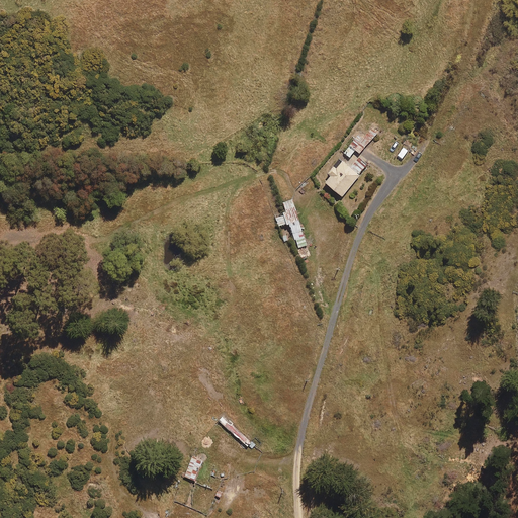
[(376,132),(370,126),(362,137),(358,133),(343,151),(349,156),(355,149),(360,152),(376,132)]
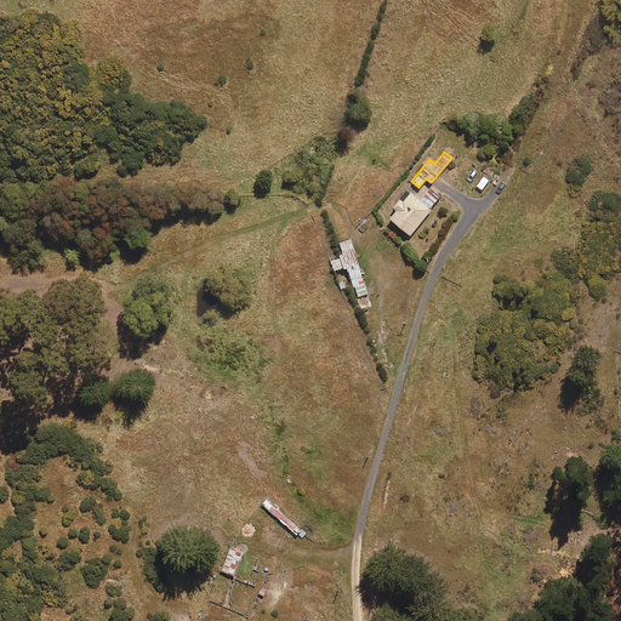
[(489,180),(483,175),(476,186),(482,189),(489,180)]
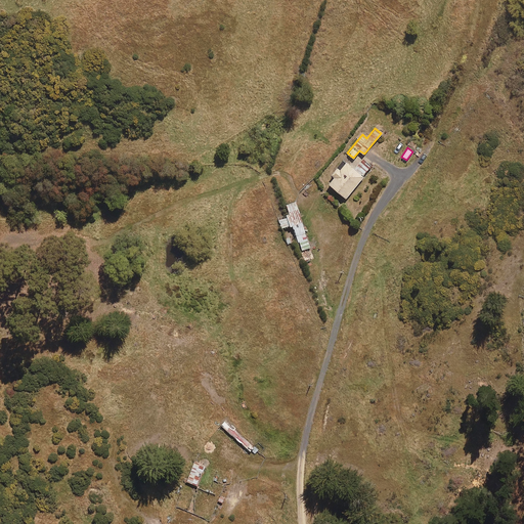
[(347,160),(340,169),(337,167),(331,173),(334,176),(329,182),(346,197),(369,168),(361,161),(356,167),(347,160)]
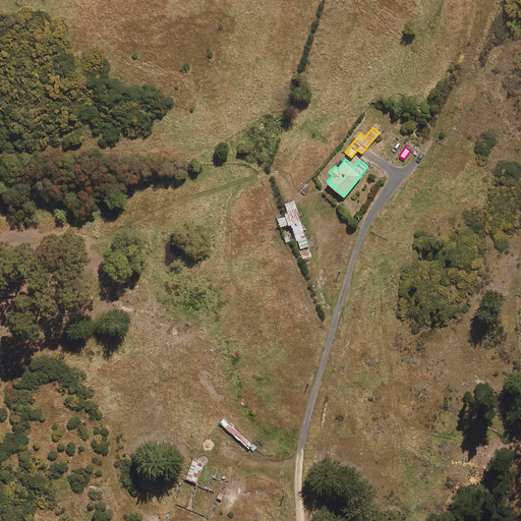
[(292,223),(300,220),(293,199),(285,201),(292,223)]
